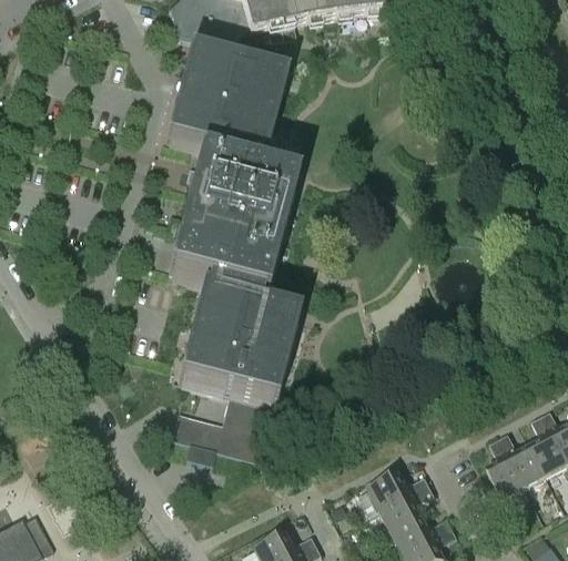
[(232,61),(246,44),(243,6),(224,0),(179,0),(169,11),(176,39),(199,44),(196,55),(192,54),(169,144),(203,154),(199,171),(190,169),(186,182),(195,184),(171,279),(205,288),(180,385),(227,398),(220,425),(178,414),(171,440),(188,445),(184,459),(211,467),(214,451),(272,466),(285,412),(269,408),(292,318),(257,309),(290,183),(256,174),(281,79),(223,63),(224,59),(232,61)]
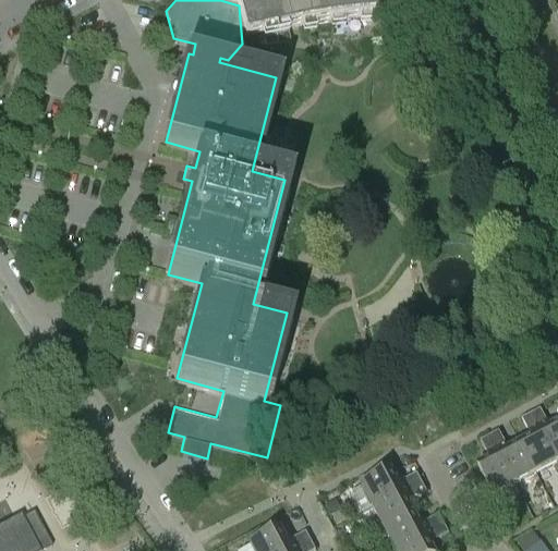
[(220,0),(239,5),(242,44),(245,58),(245,59),(262,63),(267,64),(273,62),(278,60),(281,54),(283,50),(284,41),(290,40),(287,25),(303,22),(317,20),(331,17),(361,14),(385,13),(404,12),(407,12),(403,0),(220,0)]
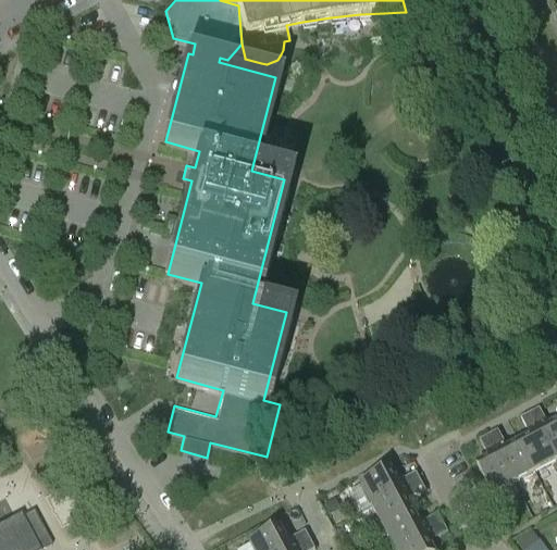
[(408,0),(411,11),(420,9),(418,0),(408,0)]
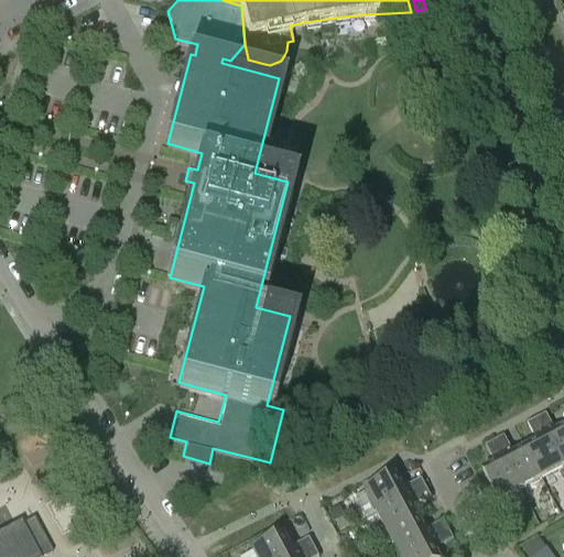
[(537,413),(563,462),(563,461),(563,422),(556,427),(546,408),(537,413)]
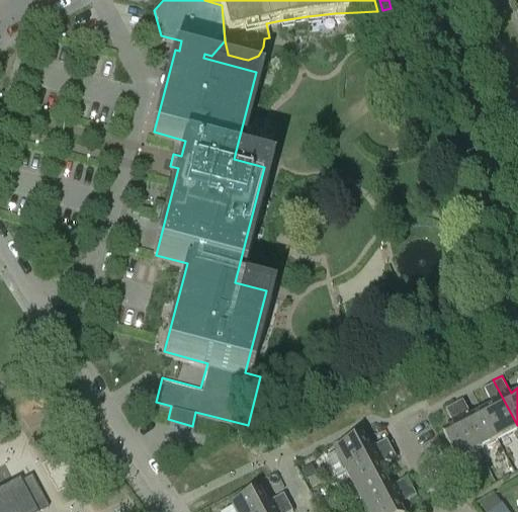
[(517,425),(493,379),(485,385),(493,401),(483,406),(498,435),(517,425)]
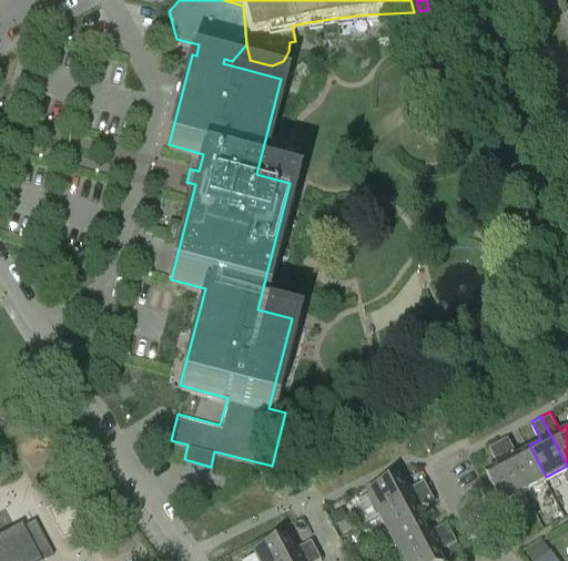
[(546,477),(529,445),(517,451),(507,434),(498,438),(525,488),(546,477)]
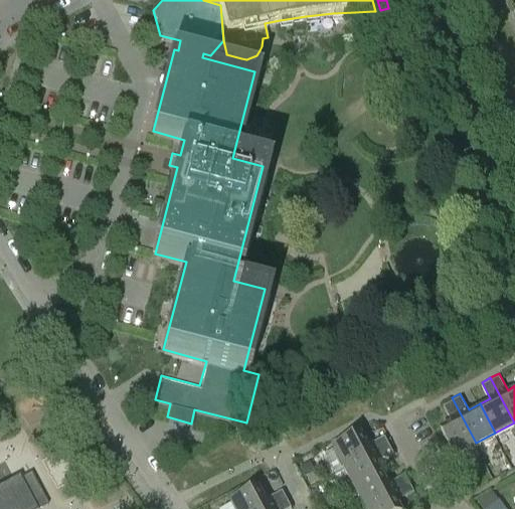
[(476,443),(452,397),(443,402),(452,419),(441,426),(456,454),(476,443)]
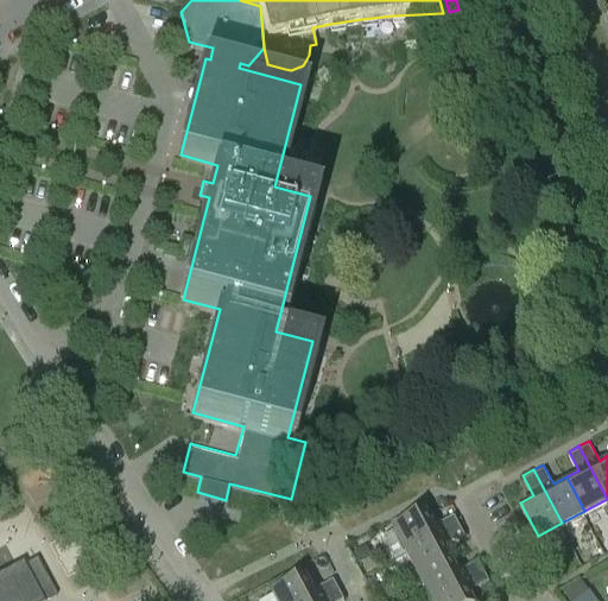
[(423,500),(390,517),(391,518),(394,525),(426,508),(423,501),(423,500)]
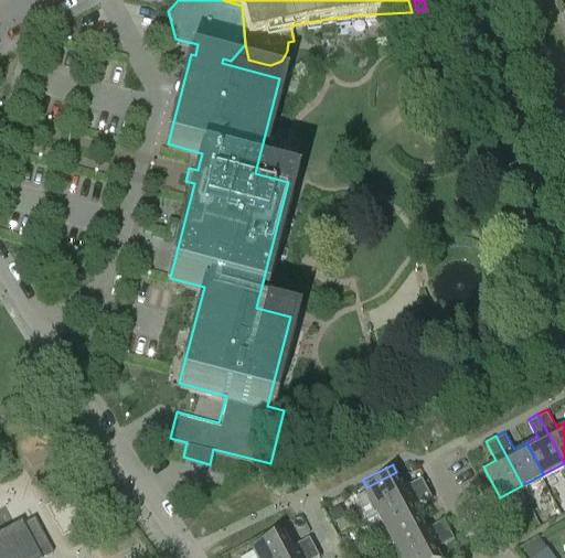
[(403,484),(396,472),(366,487),(366,489),(356,493),(368,515),(377,510),(427,484),(422,474),(403,484)]
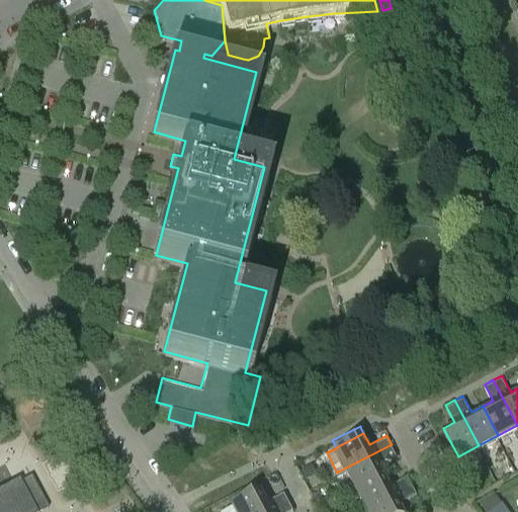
[(392,444),(346,467),(346,468),(335,475),(340,485),(351,479),(356,487),(384,473),(379,461),(396,453),(392,444)]
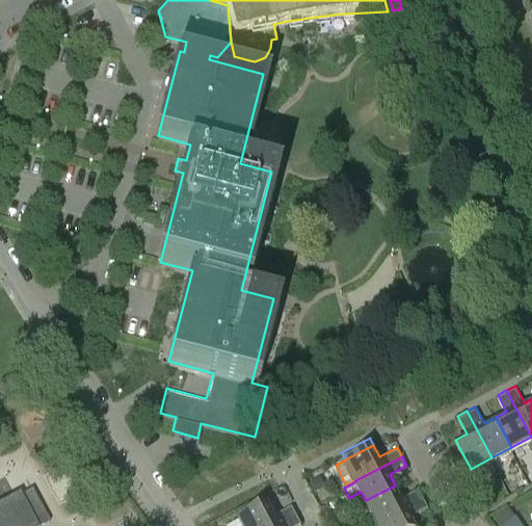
[(320,474),(311,479),(316,489),(325,484),(320,474)]
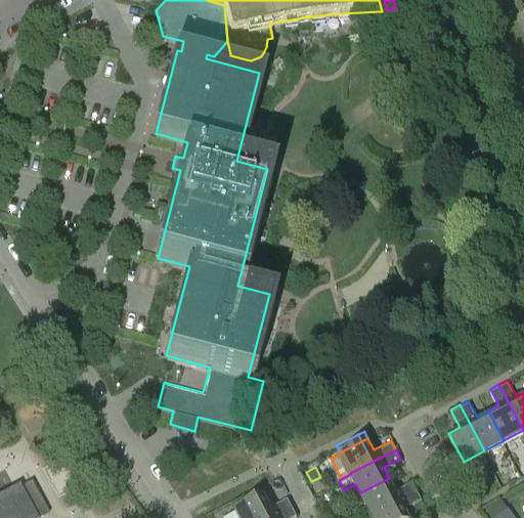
[(395,488),(389,478),(360,492),(370,513),(418,489),(412,479),(395,488)]
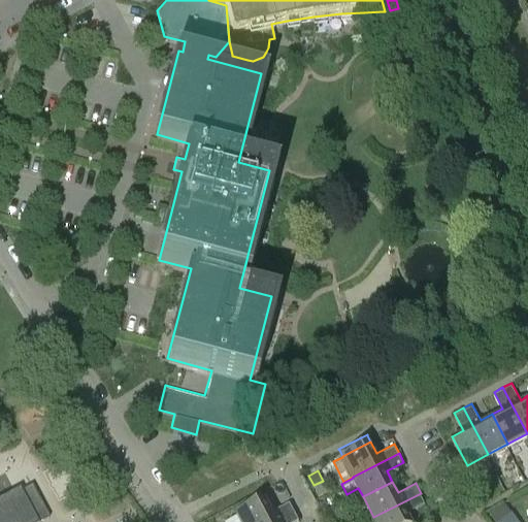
[(31,483),(21,488),(20,486),(0,496),(0,521),(37,521),(48,515),(31,483)]
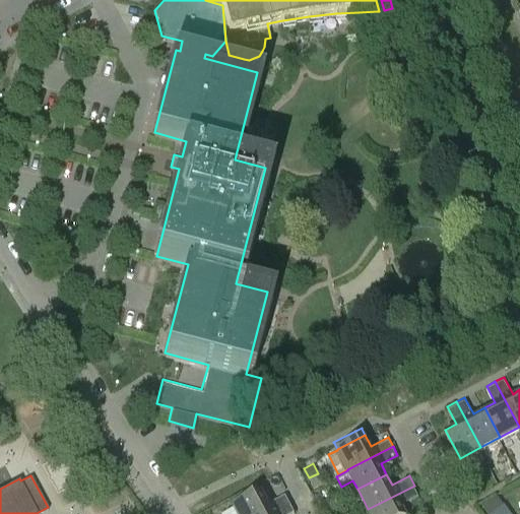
[(418,493),(414,486),(368,509),(370,513),(406,513),(401,502),(418,493)]
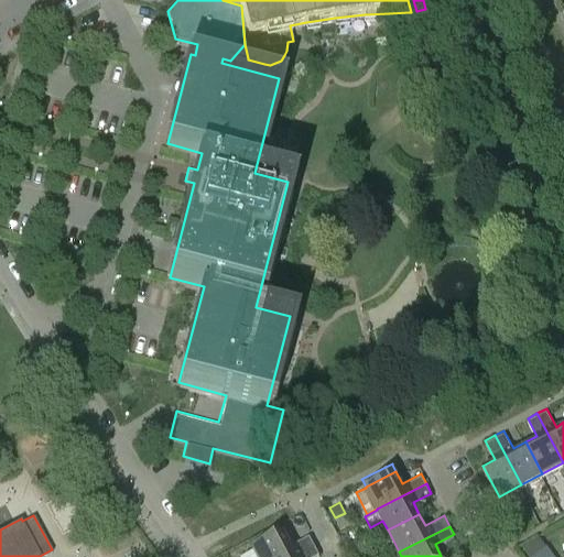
[(258,556),(286,556),(314,543),(310,534),(291,543),(284,531),(253,547),(258,556)]
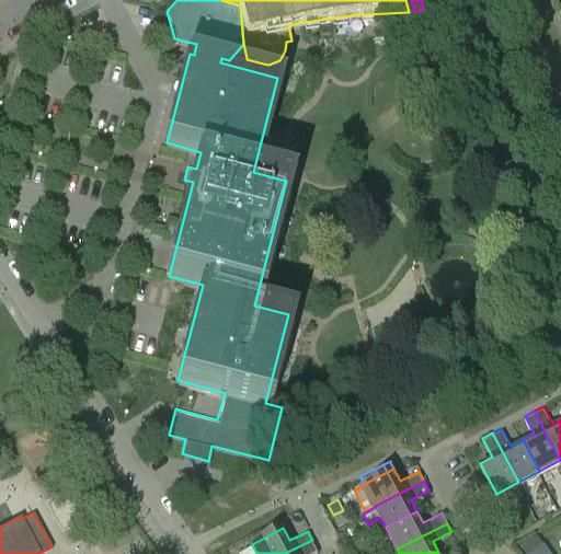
[(312,540),(285,553),(310,553),(318,551),(312,540)]
